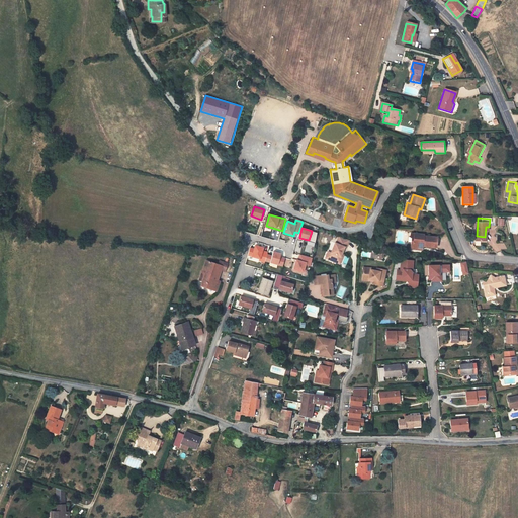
[(413,242),(413,247),(423,248),(424,245),(427,245),(427,246),(437,248),(438,238),(425,236),(425,235),(413,233),(412,237),(416,238),(415,242),(413,242)]
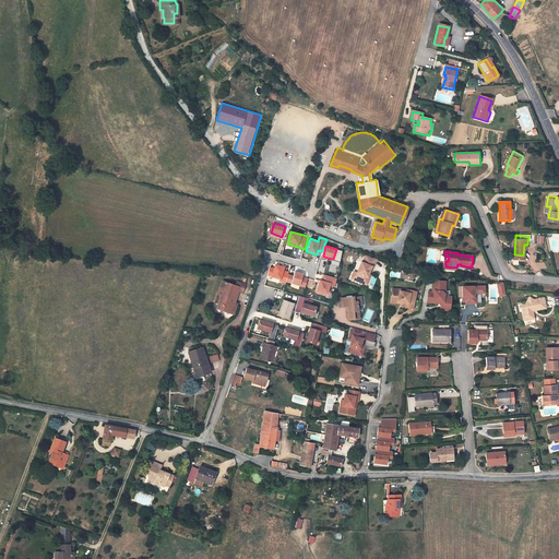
[(355,272),(352,278),(361,283),(365,276),(366,276),(367,273),(370,265),(371,266),(375,258),(364,253),(360,261),(359,261),(355,272)]
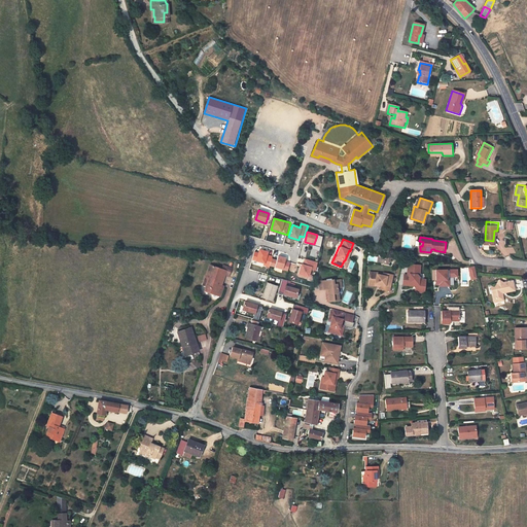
[(273,257),(268,255),(269,252),(259,249),(258,253),(254,252),(252,259),(265,262),(264,266),(270,268),(272,258),(273,257)]
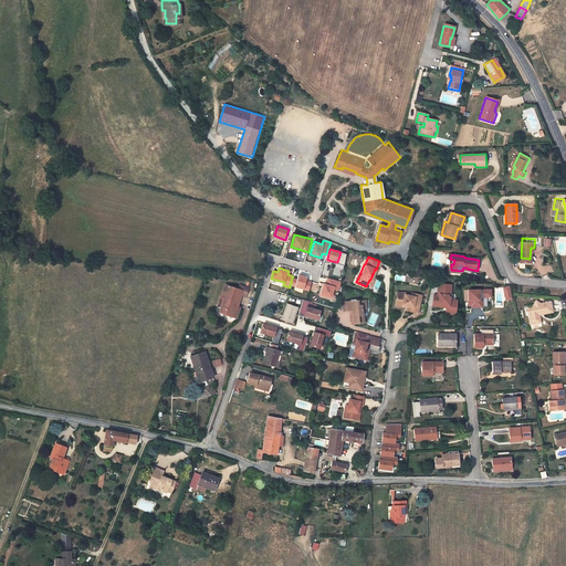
[(307,278),(300,275),(299,280),(292,278),(291,285),(296,287),(304,290),(310,291),(312,282),(306,281),(307,278)]
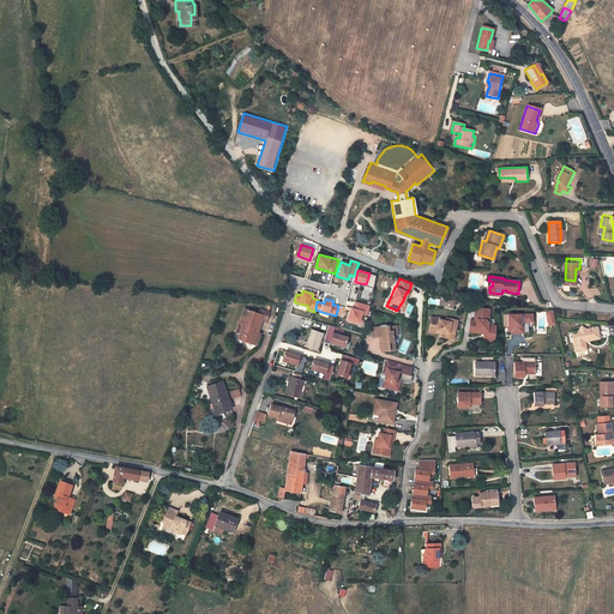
[(471,313),(470,324),(477,325),(477,323),(486,324),(485,326),(485,327),(487,330),(495,331),(497,319),(488,318),(489,315),(487,313),(489,311),(491,302),(479,300),(476,311),(477,312),(479,312),(479,314),(471,313)]
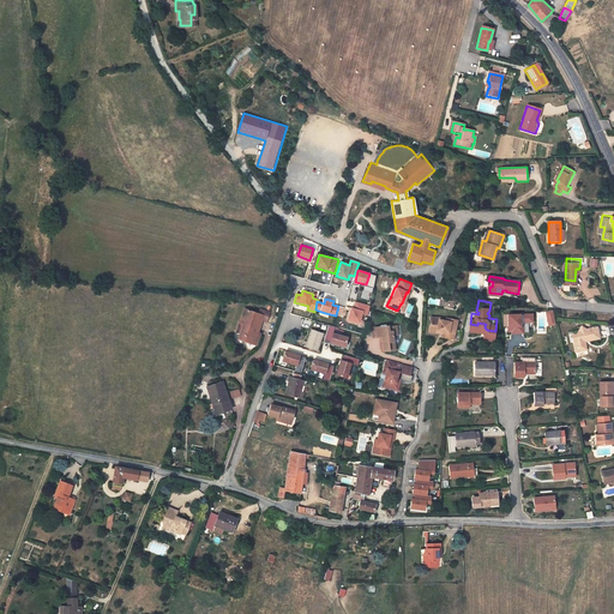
[(355,302),(354,308),(351,308),(349,319),(361,323),(363,314),(367,315),(371,306),(355,302)]
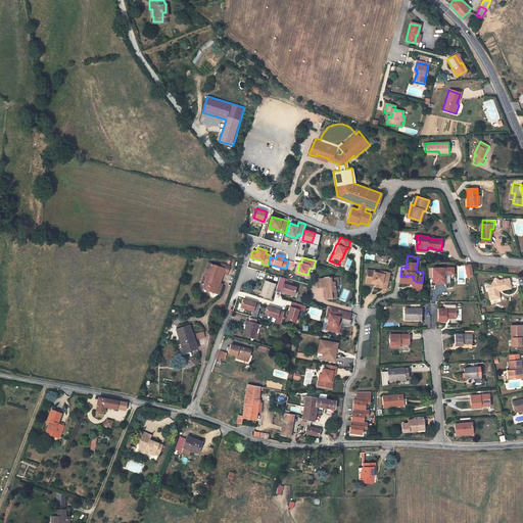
[(207,259),(203,271),(206,272),(202,280),(201,285),(208,287),(210,291),(215,289),(216,286),(219,287),(220,283),(218,282),(218,280),(222,271),(226,272),(228,264),(221,260),(220,264),(207,259)]
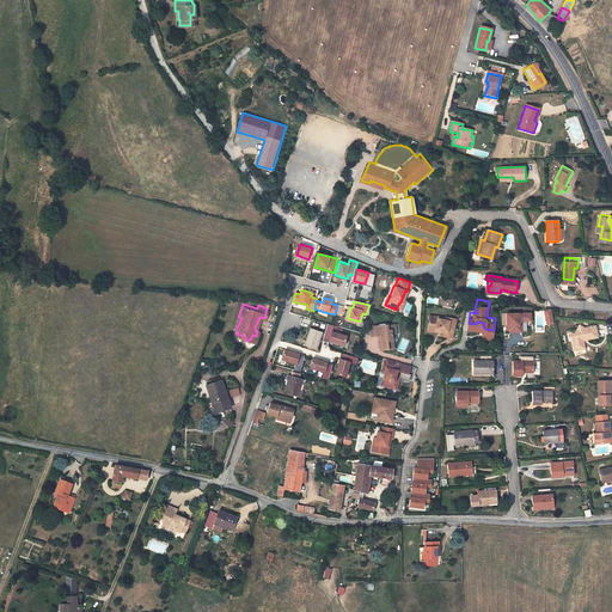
[(430,310),(429,322),(436,322),(441,323),(441,325),(441,328),(453,331),(457,312),(446,310),(445,312),(439,311),(439,310),(430,310)]
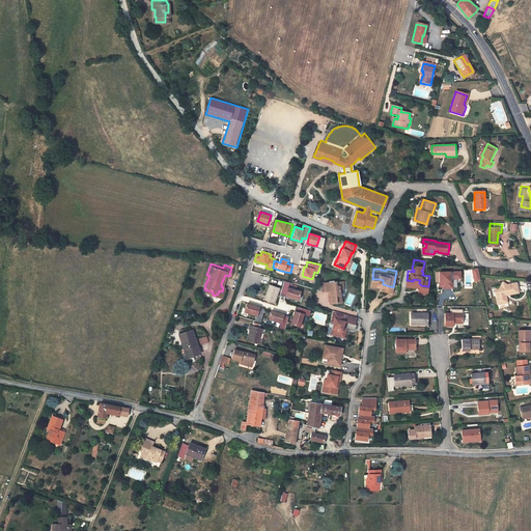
[(480,281),(478,269),(472,270),(475,282),(480,281)]
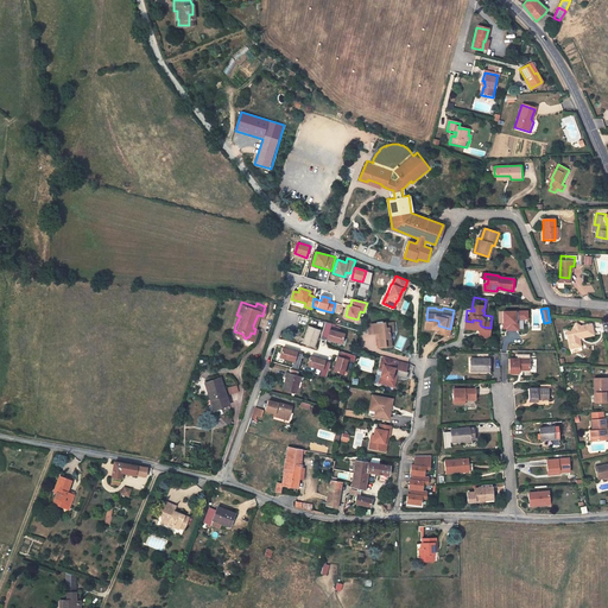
[(527,311),(504,312),(504,328),(508,328),(508,330),(518,329),(518,323),(515,323),(515,320),(527,320),(527,311)]
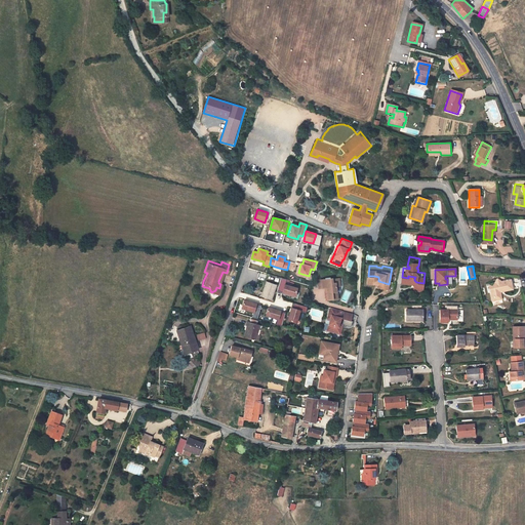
[(501,278),(499,277),(497,280),(495,278),(493,281),(492,283),(493,285),(489,289),(492,290),(493,295),(495,296),(498,295),(500,293),(499,287),(501,285),(502,287),(512,285),(511,276),(501,278)]
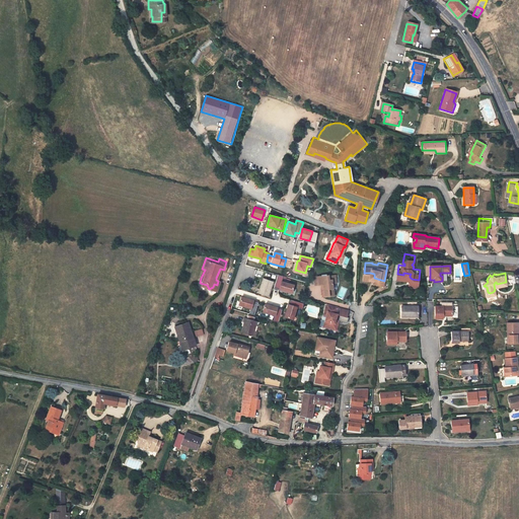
[(312,275),(313,283),(319,283),(321,282),(321,287),(319,287),(320,295),(326,294),(326,295),(331,294),(331,287),(330,287),(330,282),(331,282),(330,274),(324,275),(324,274),(312,275)]
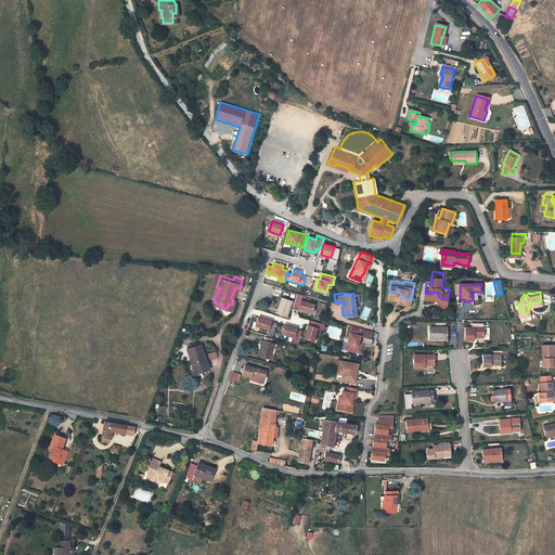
[(315,305),(304,301),(306,296),(298,294),(294,309),(312,313),(315,305)]
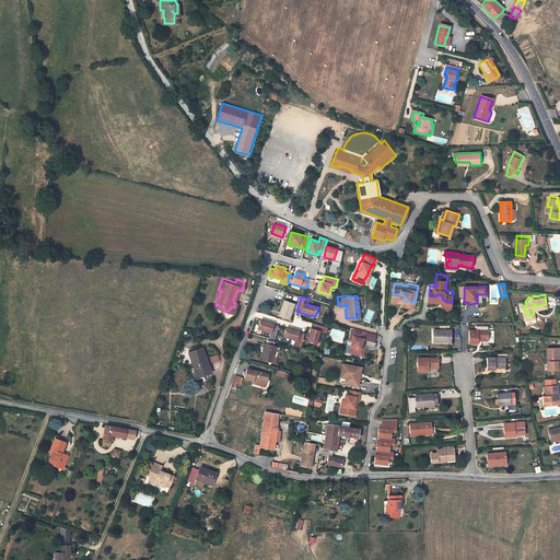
[(295,305),(284,301),(279,316),(290,321),(295,305)]
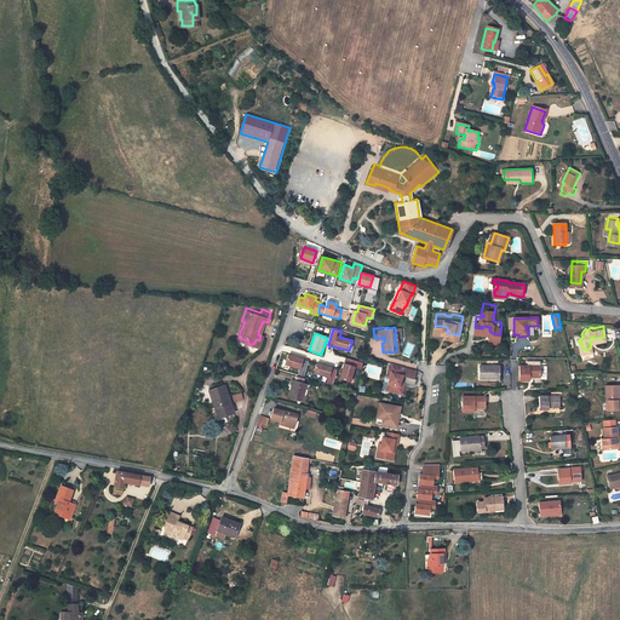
[(286,366),(300,369),(299,374),(304,377),(309,362),(304,361),(304,360),(288,355),(286,366)]
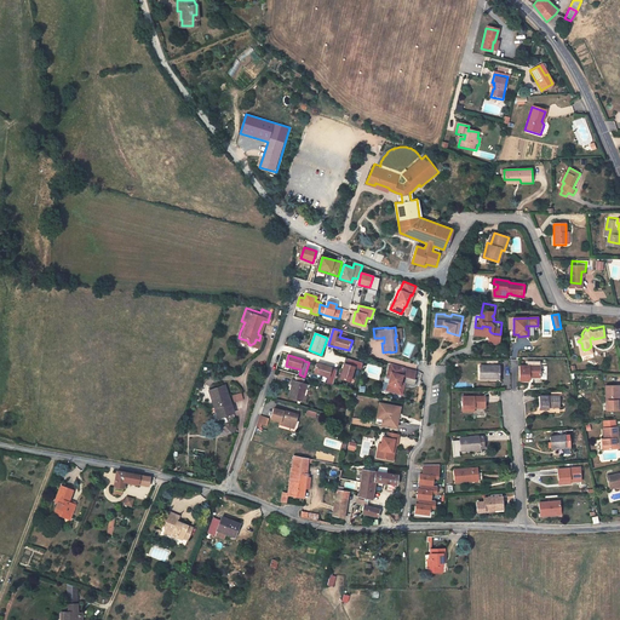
[(362,362),(346,359),(342,379),(351,382),(355,367),(361,368),(362,362)]
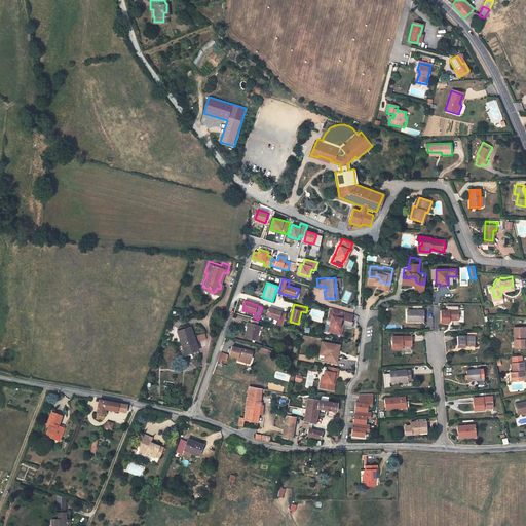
[(456,304),(440,304),(440,316),(448,317),(448,314),(456,314),(456,304)]
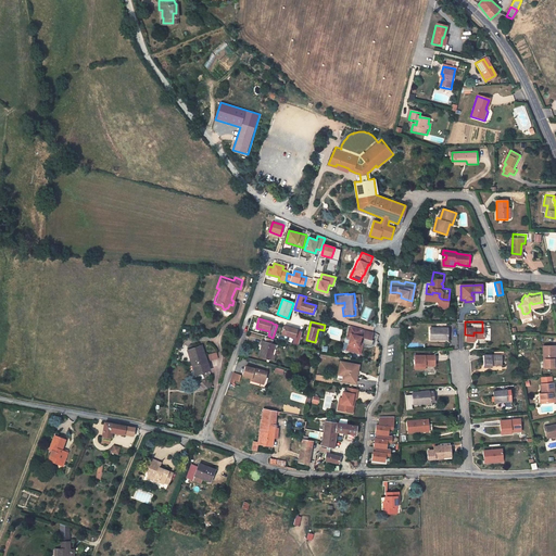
[(447,323),(431,323),(431,335),(439,335),(439,333),(447,333),(447,323)]
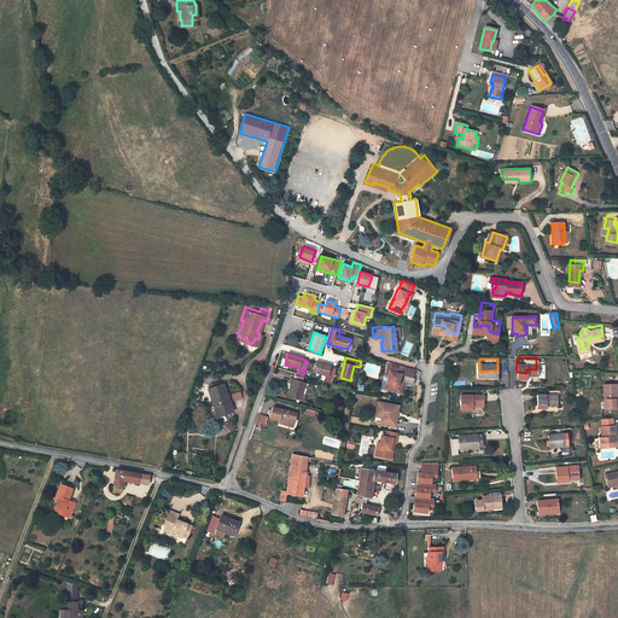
[(380,386),(396,391),(398,384),(394,383),(395,379),(397,372),(396,372),(398,363),(385,360),(383,368),(386,368),(384,373),(380,386)]
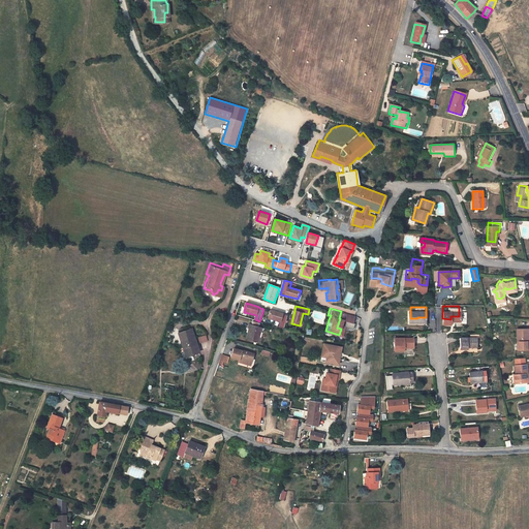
[(284,329),(287,314),(271,310),(269,318),(280,321),(279,327),(284,329)]
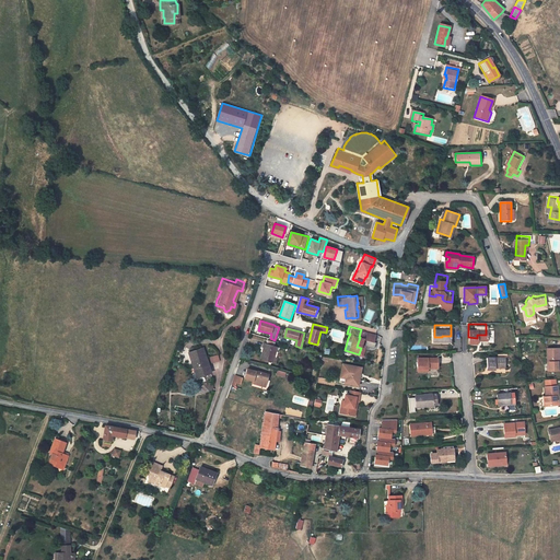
[(372,333),(364,330),(362,337),(370,340),(372,333)]
